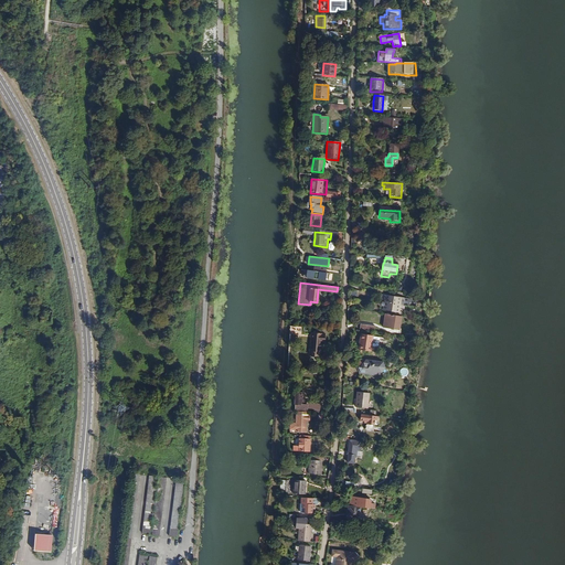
[(405,299),(384,296),(382,310),(402,313),(405,299)]
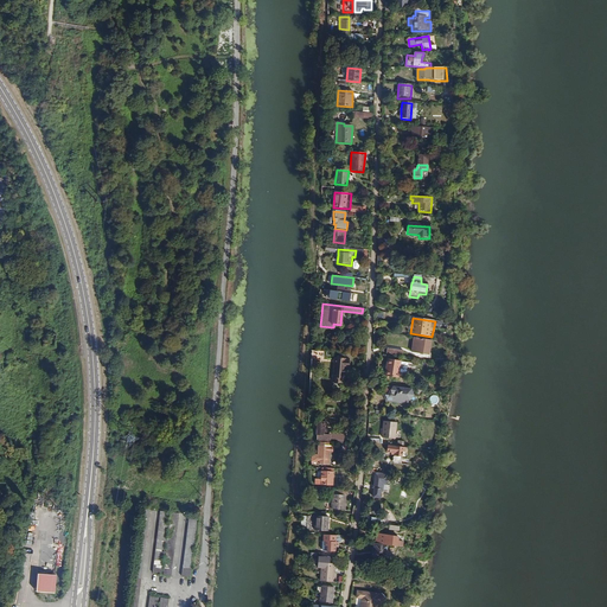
[(37,330),(32,330),(30,342),(36,343),(36,345),(44,346),(44,345),(55,346),(57,334),(45,332),(44,333),(37,332),(37,330)]
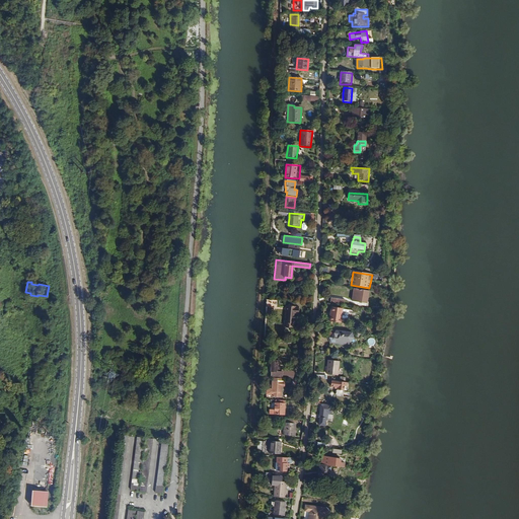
[(369,291),(354,289),(352,301),(367,304),(369,291)]
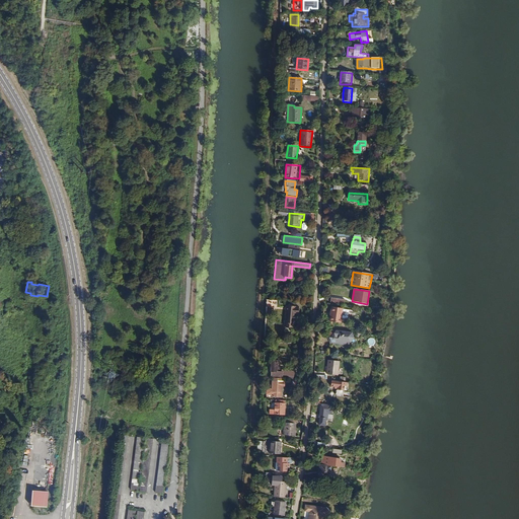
[(298,307),(286,306),(285,326),(295,327),(296,314),(298,315),(298,307)]
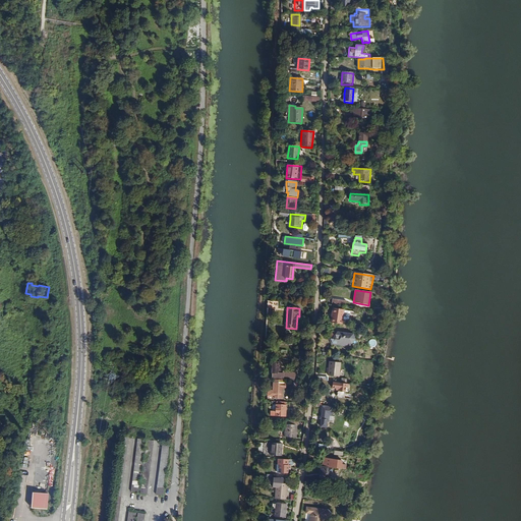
[(348,326),(350,311),(332,308),(331,323),(348,326)]
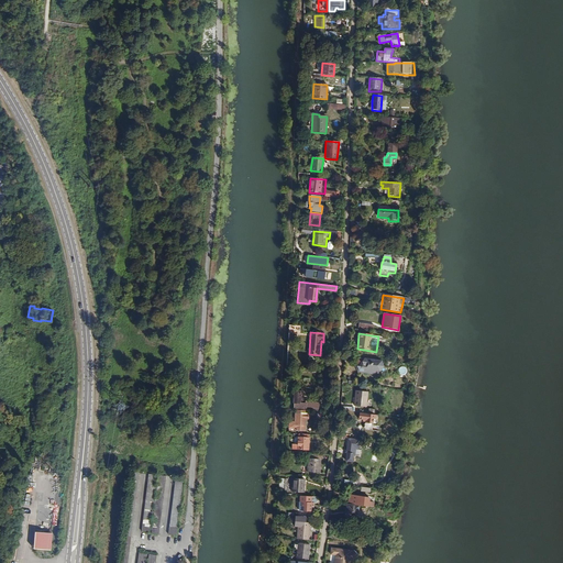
[(383,364),(363,362),(363,364),(360,364),(355,368),(359,372),(367,373),(368,375),(372,375),(375,373),(377,373),(377,372),(382,372),(384,367),(383,364)]
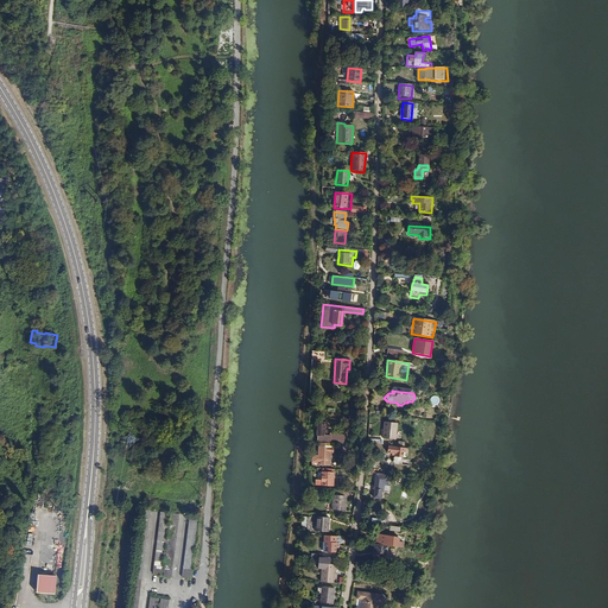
[(396,438),(397,423),(385,423),(384,437),(396,438)]
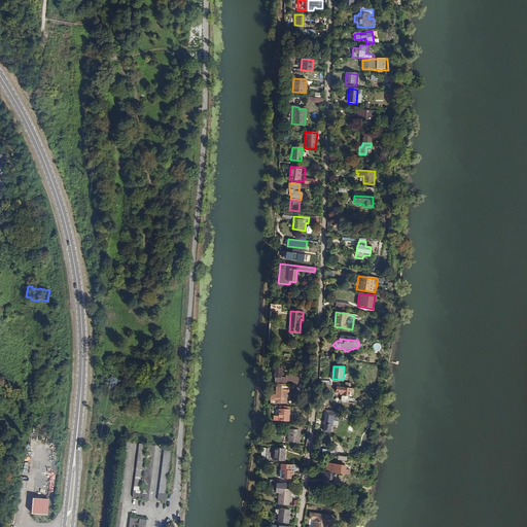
[(282,367),(276,367),(276,370),(275,370),(275,382),(285,382),(285,380),(283,380),(284,370),(282,370),(282,367)]
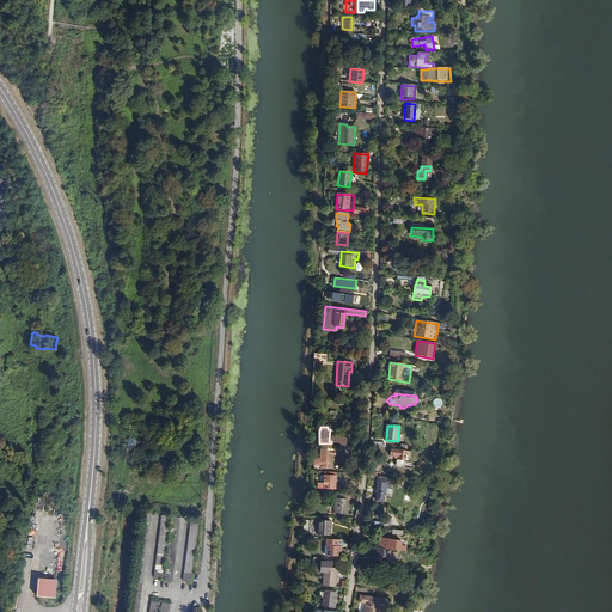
[(319,459),(313,458),(312,466),(319,467),(319,469),(331,469),(331,463),(332,463),(332,457),(335,458),(337,456),(337,453),(336,451),(332,451),(332,447),(320,446),(319,459)]
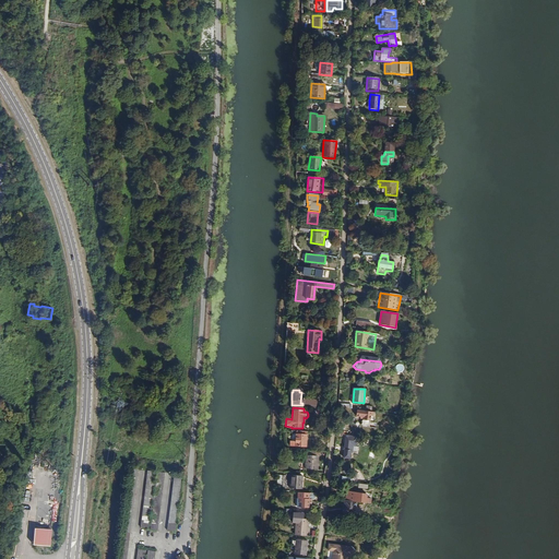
[(375,413),(358,412),(357,417),(365,418),(365,421),(371,421),(372,416),(373,417),(375,413)]
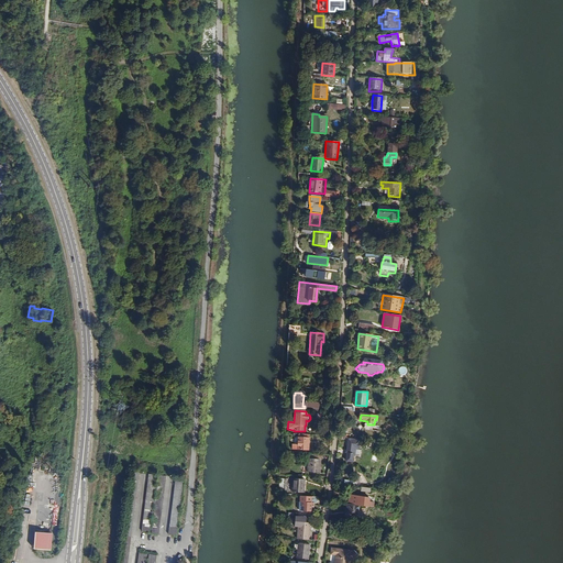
[(308,450),(309,438),(306,438),(306,434),(295,433),(295,438),(299,438),(298,449),(308,450)]
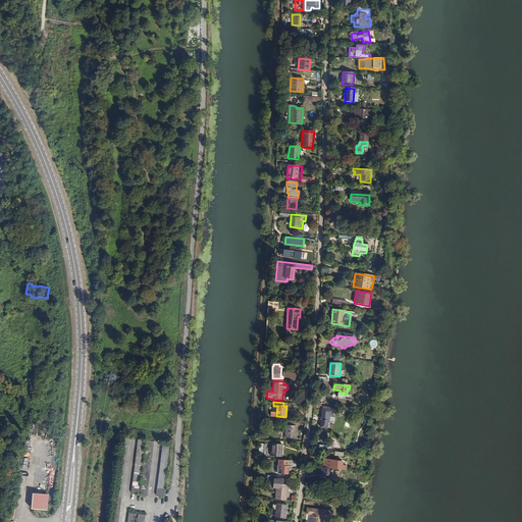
[(332,417),(333,409),(323,407),(320,428),(325,428),(326,423),(327,423),(328,417),(332,417)]
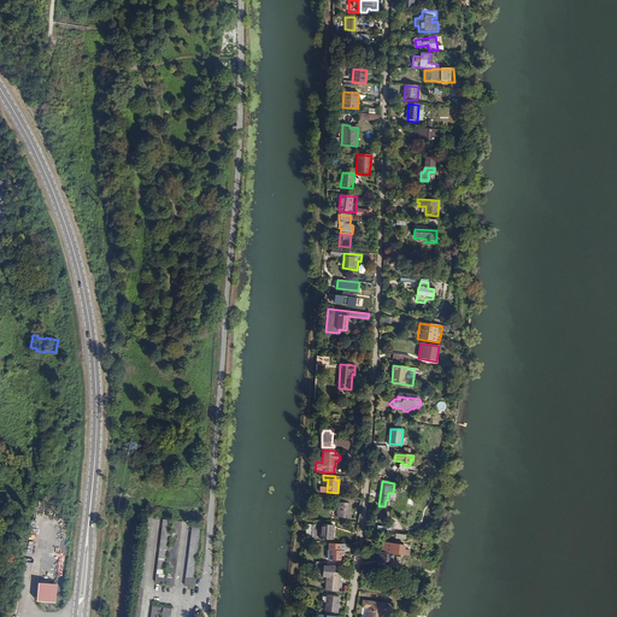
[(350,517),(351,503),(338,503),(338,517),(350,517)]
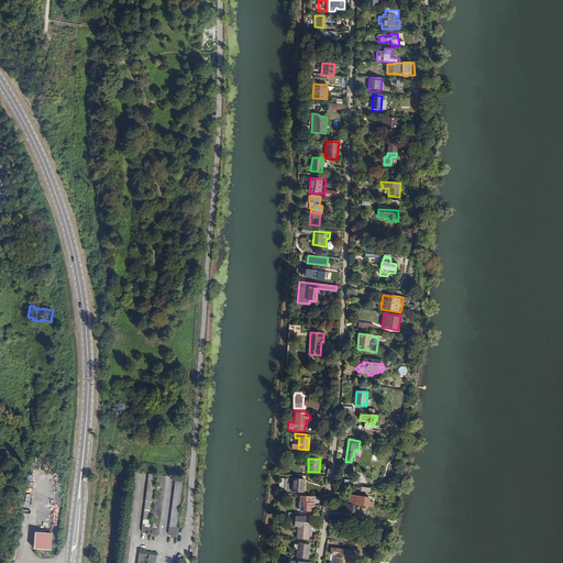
[(167,476),(159,475),(152,533),(159,534),(167,476)]
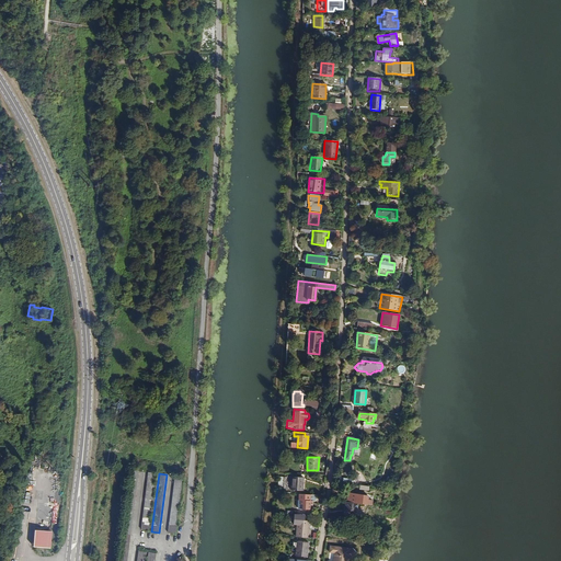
[(184,477),(176,476),(169,534),(176,535),(184,477)]
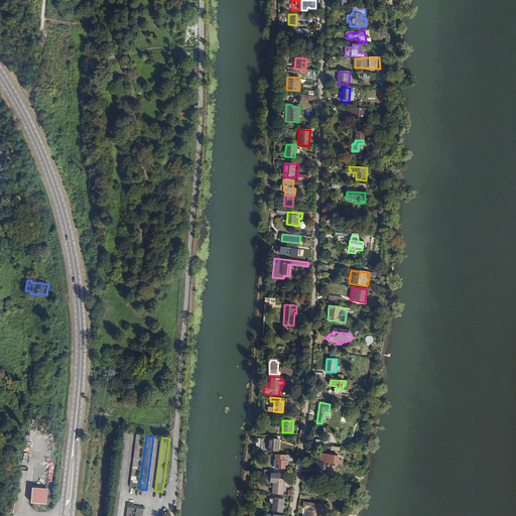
[(278,450),(279,438),(268,438),(267,450),(278,450)]
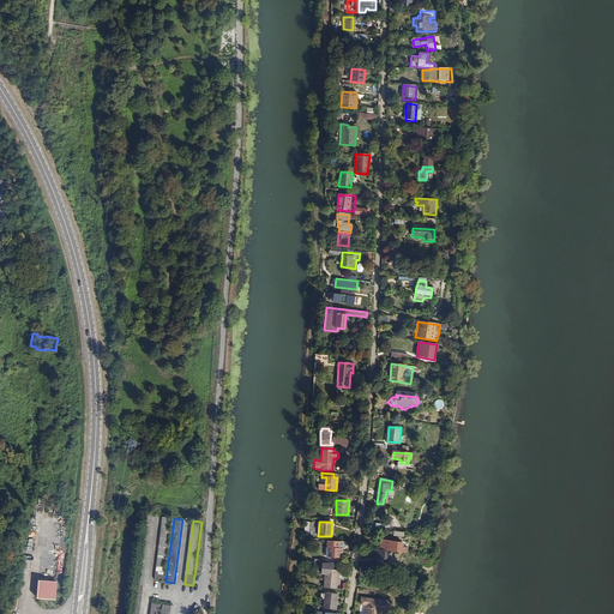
[(341,548),(341,542),(327,541),(327,547),(330,547),(330,557),(339,557),(339,548),(341,548)]
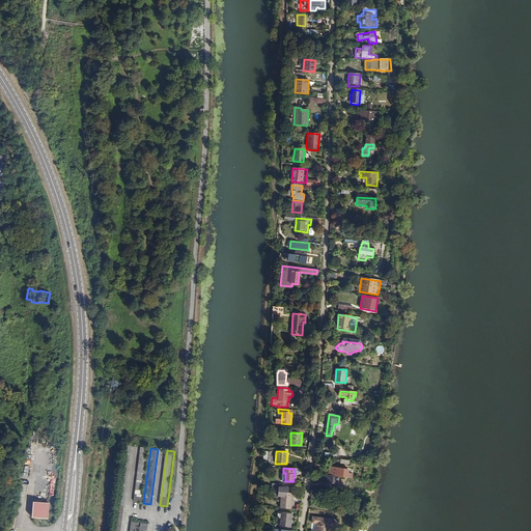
[(329,468),(328,477),(339,479),(347,480),(348,471),(329,468)]
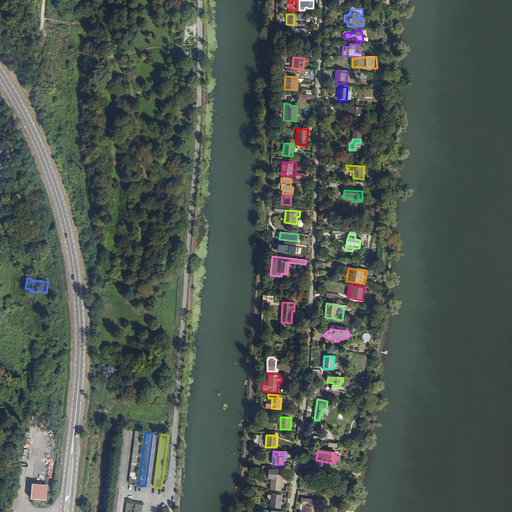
[(325,473),(327,462),(316,460),(315,460),(314,467),(315,467),(315,472),(325,473)]
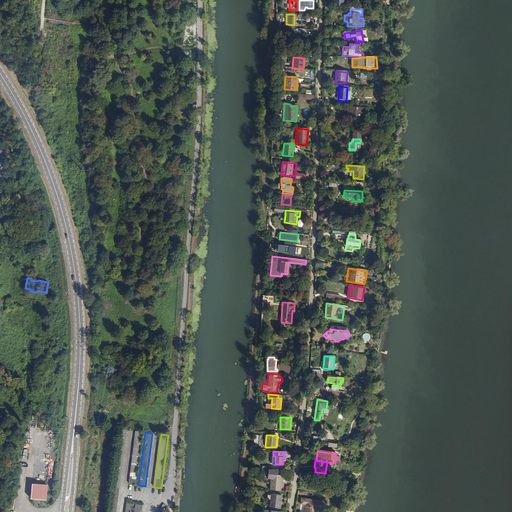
[(268,483),(271,483),(270,490),(281,491),(282,474),(278,474),(278,470),(269,469),(268,483)]
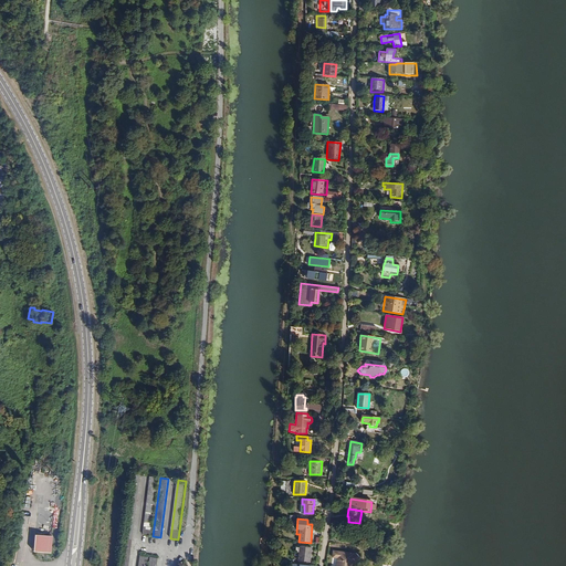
[(51,556),(53,538),(35,536),(33,554),(51,556)]
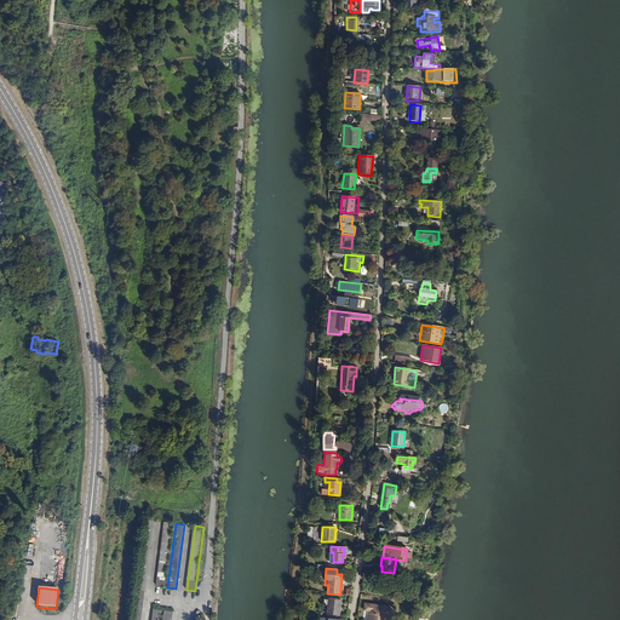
[(339,615),(342,600),(328,597),(327,616),(336,618),(336,614),(339,615)]
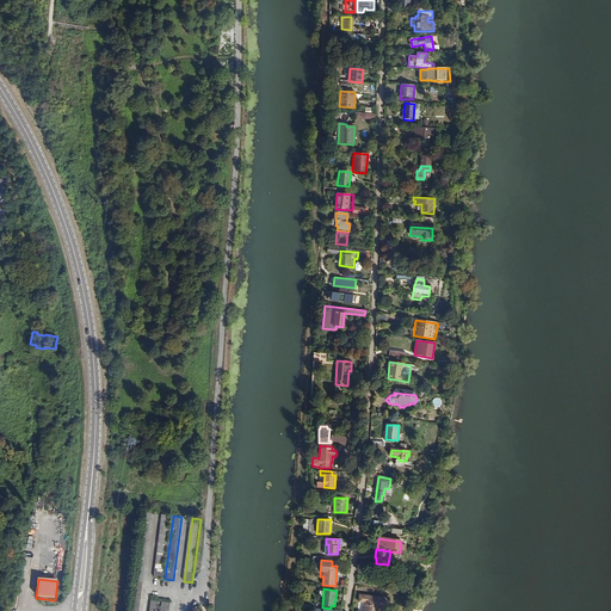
[(381,598),(359,596),(359,602),(366,603),(365,609),(364,608),(363,610),(378,610),(380,609),(383,609),(386,606),(387,603),(384,599),(381,599),(381,598)]
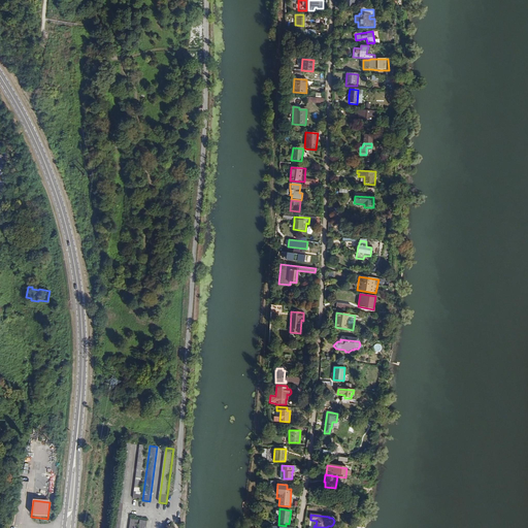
[(136,527),(137,520),(130,519),(129,527),(136,527)]
